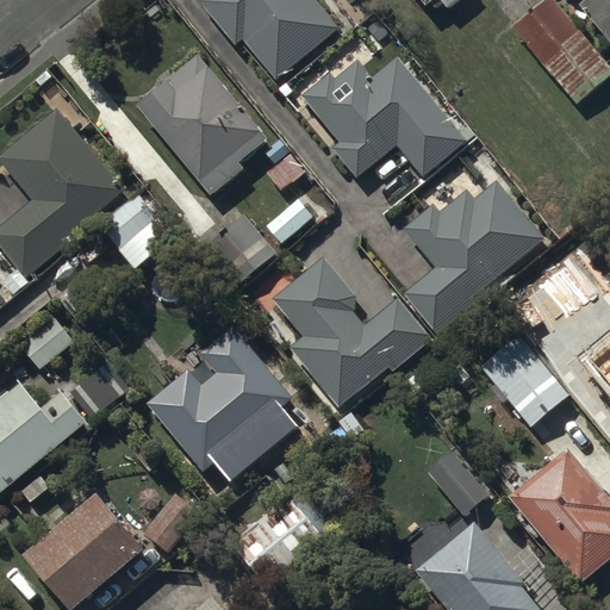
[(200,0),(237,44),(244,38),(275,78),(338,26),(316,0),(200,0)]
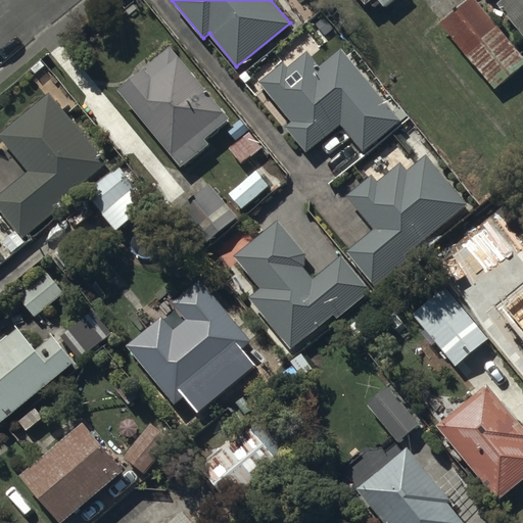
[(522,64),(522,55),(478,0),(466,0),(440,20),(494,88),(522,64)]
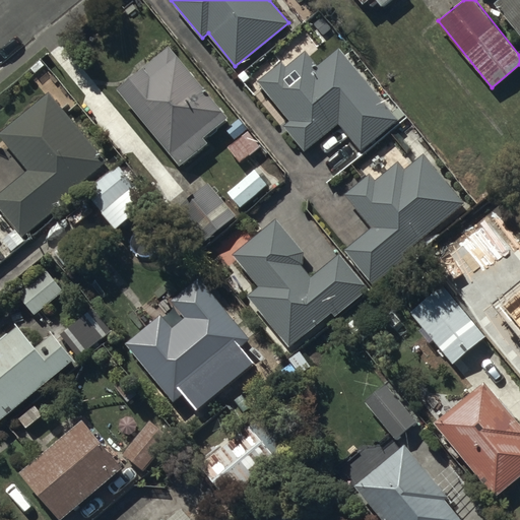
[(519,0),(496,0),(494,2),(519,34),(519,0)]
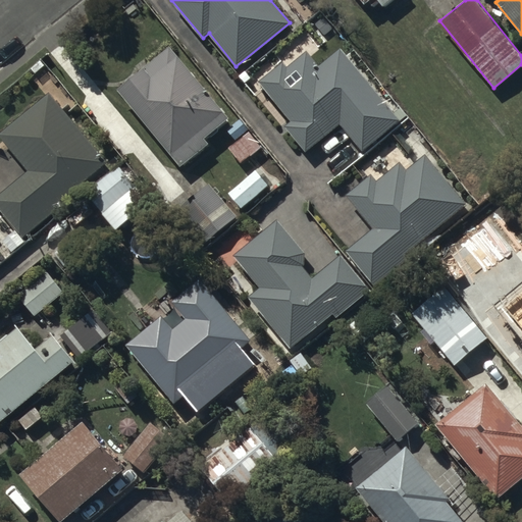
[(171,44),(118,88),(181,165),(209,142),(205,136),(229,115),(171,44)]
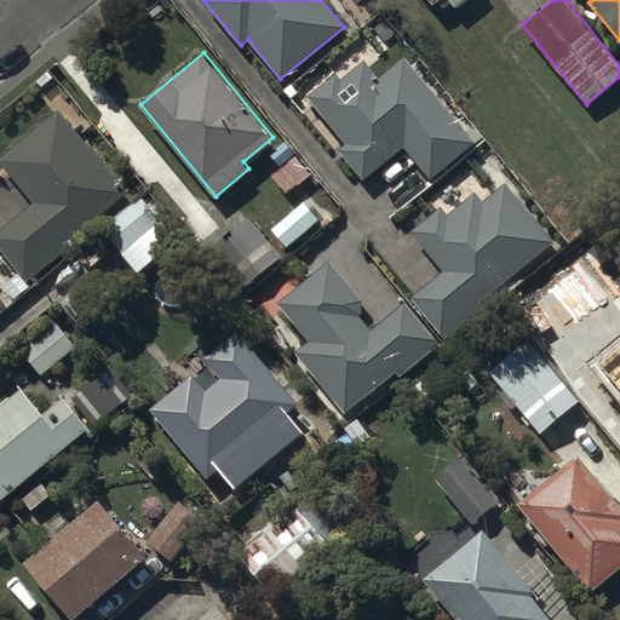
[(338,72),(309,96),(346,142),(338,148),(363,178),(405,145),(431,177),(482,136),(475,126),(469,132),(406,53),(379,75),(366,58),(342,76),(338,72)]
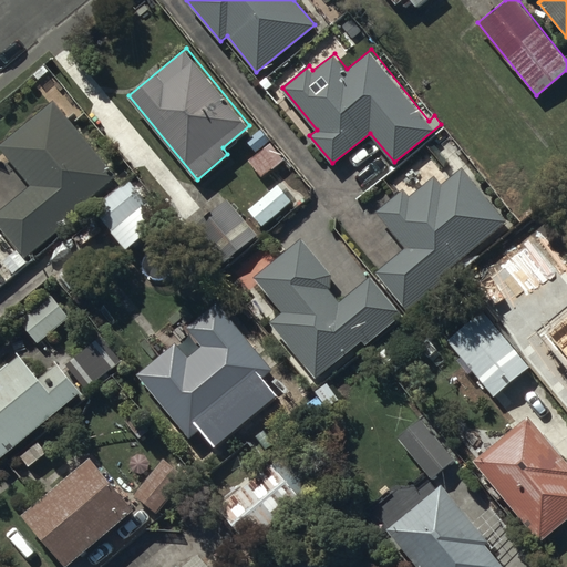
[(116,174),(54,99),(0,143),(0,145),(31,184),(0,209),(0,225),(26,256),(75,215),(72,210),(116,174)]
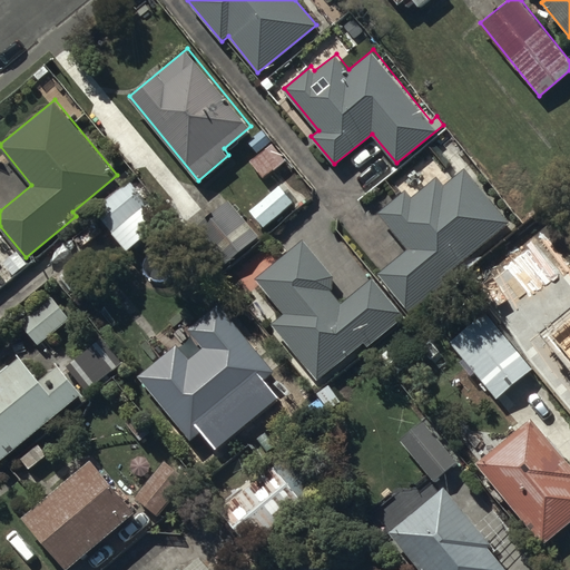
[(286,160),(273,141),(249,159),(263,178),(286,160)]
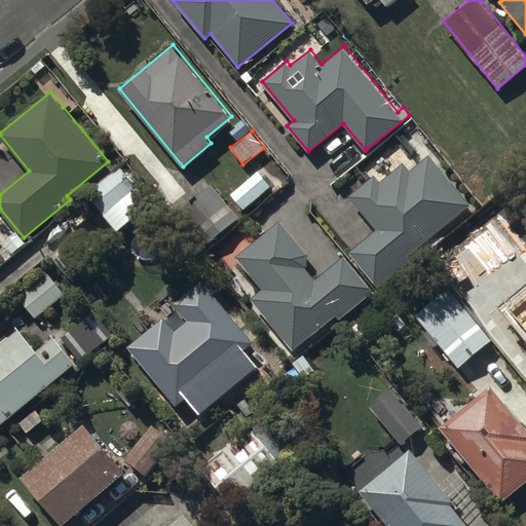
[(352,250),(379,282),(474,204),(431,152),(411,168),(405,161),(381,181),(375,174),(350,194),(378,229),(352,250)]
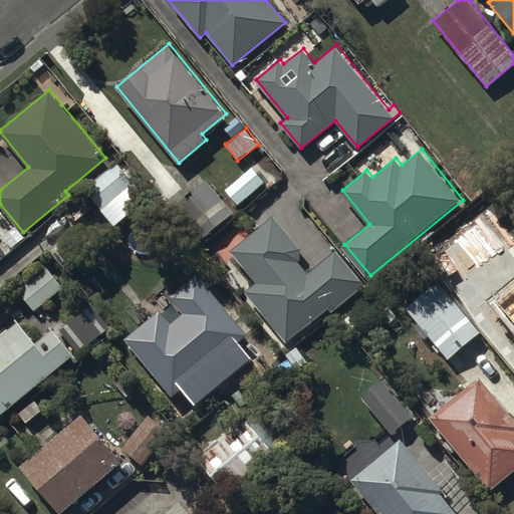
[(135,180),(118,161),(85,188),(116,225),(154,194),(140,177),(135,180)]
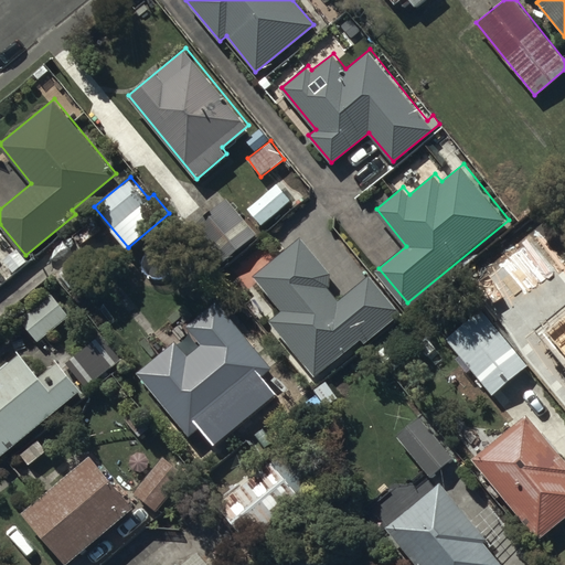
[(257,232),(227,196),(190,228),(221,264),(257,232)]
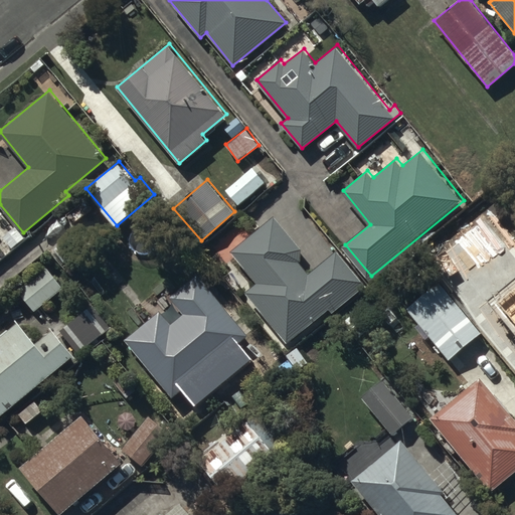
[(514,216),(497,193),(449,229),(475,261),(514,229),(514,216)]
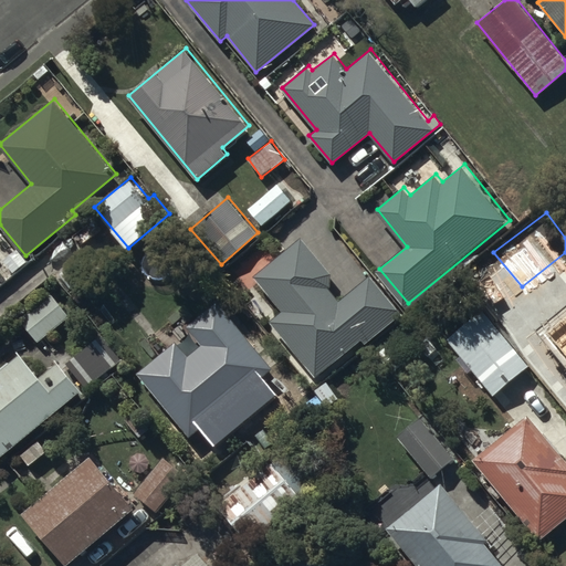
[(283,312),(271,321),(314,377),(363,339),(365,343),(404,314),(373,273),(336,301),(327,287),(337,280),(305,237),(254,275),(283,312)]
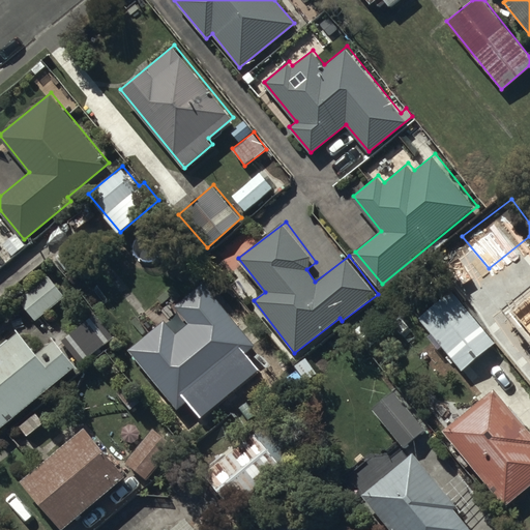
[(66,294),(49,274),(19,300),(35,320),(66,294)]
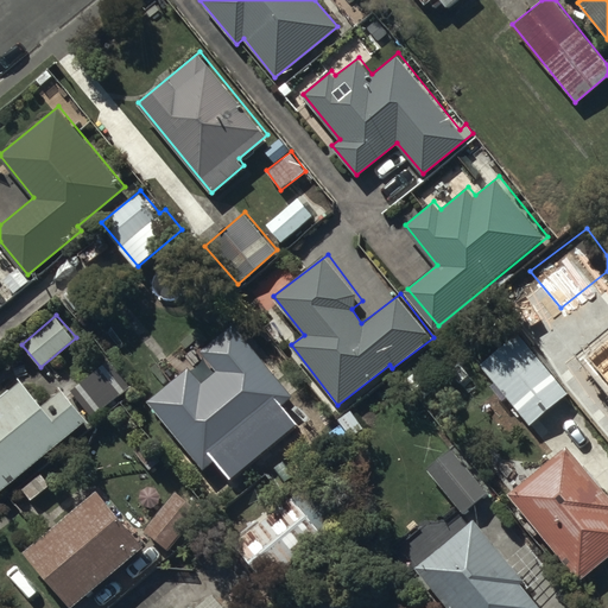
[(190,363),(147,399),(204,469),(208,467),(214,474),(221,468),(215,460),(258,424),(268,437),(292,419),(279,404),(292,394),(234,323),(201,349),(208,359),(195,369),(190,363)]
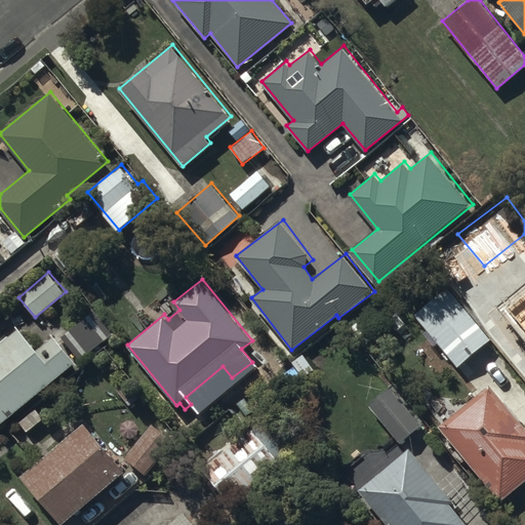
[(448,286),(414,314),(457,366),(491,338),(448,286)]
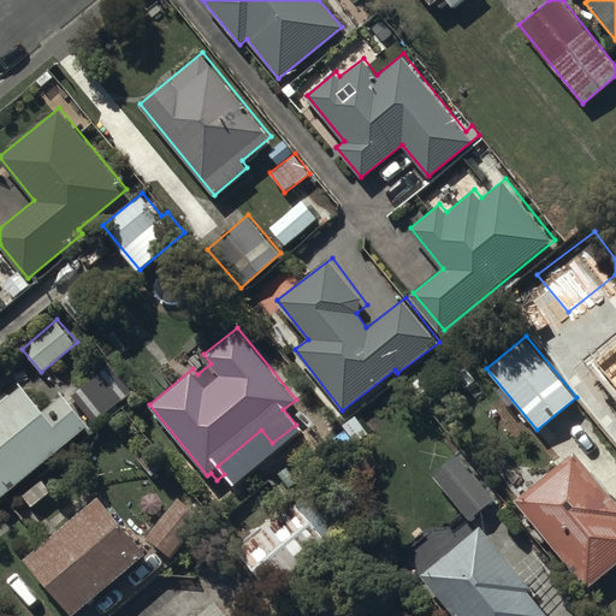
[(135,389),(112,362),(72,395),(94,421),(98,418),(104,425),(117,413),(112,408),(135,389)]
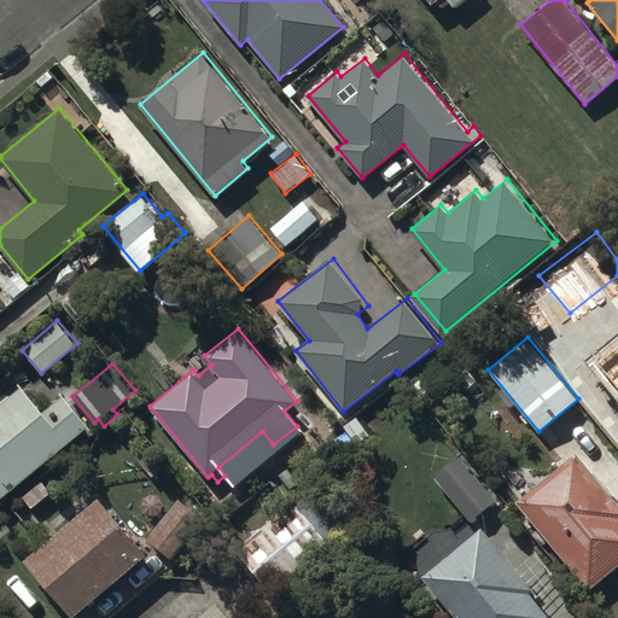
[(44,412),(21,384),(0,401),(0,497),(89,425),(64,395),(44,412)]
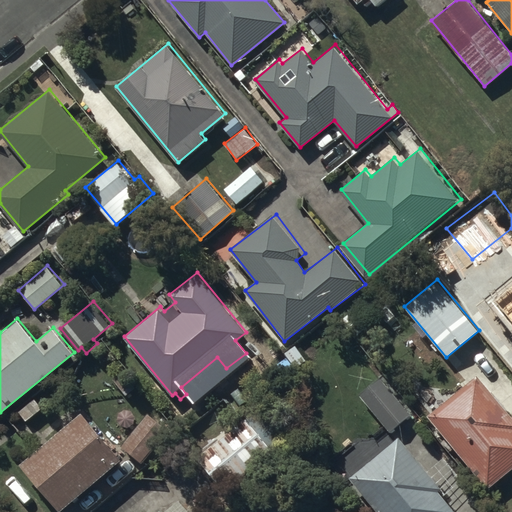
[(511,414),(479,373),(428,414),(487,488),(511,467),(511,414)]
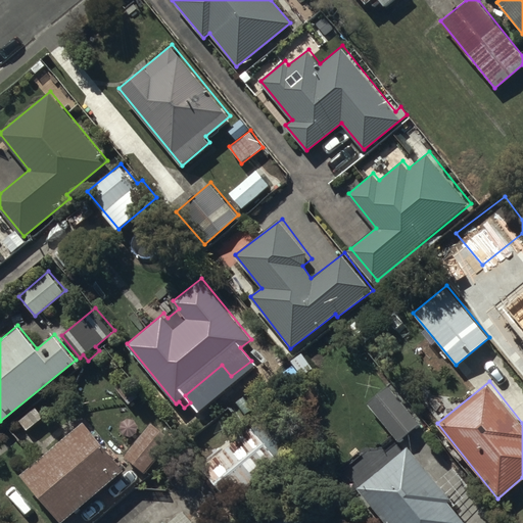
[(393,388),(371,407),(398,440),(421,423),(393,388)]
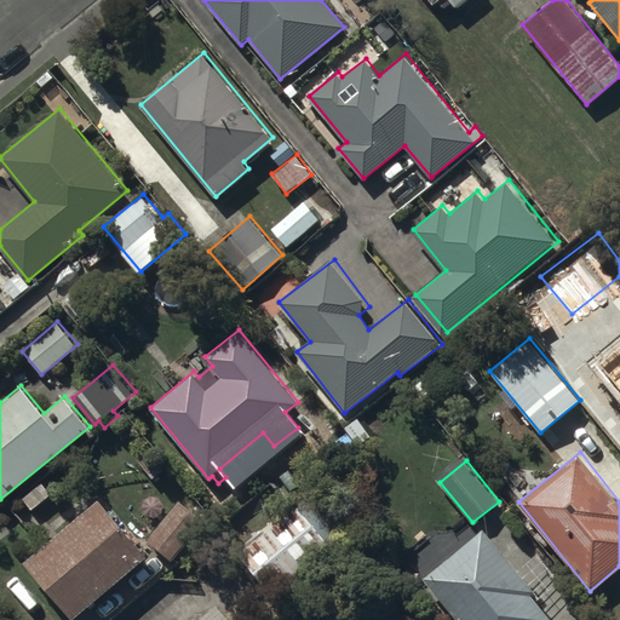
[(149,556),(102,499),(26,562),(73,619),(149,556)]
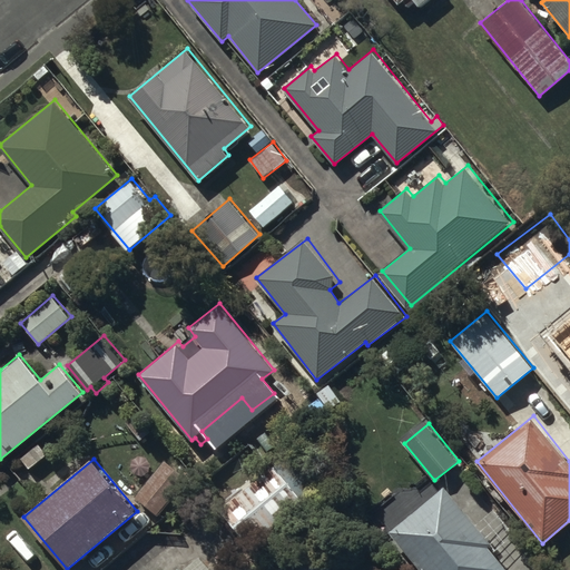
[(189,475),(167,459),(137,499),(159,516),(189,475)]
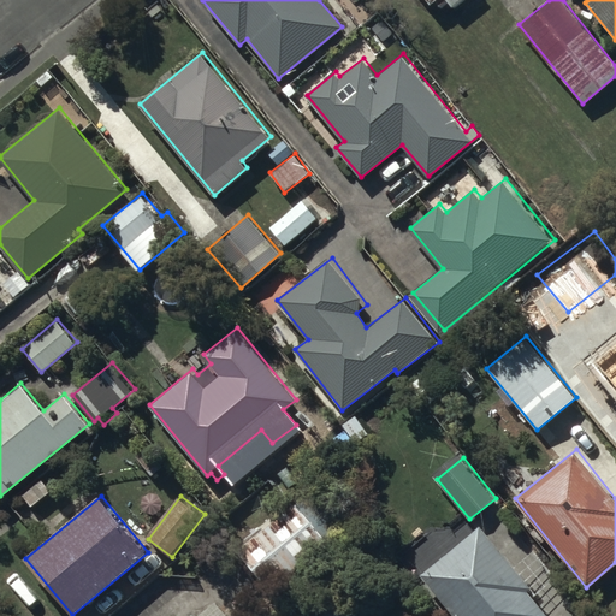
[(268,517),(236,545),(271,588),(329,542),(296,502),(272,521),(268,517)]
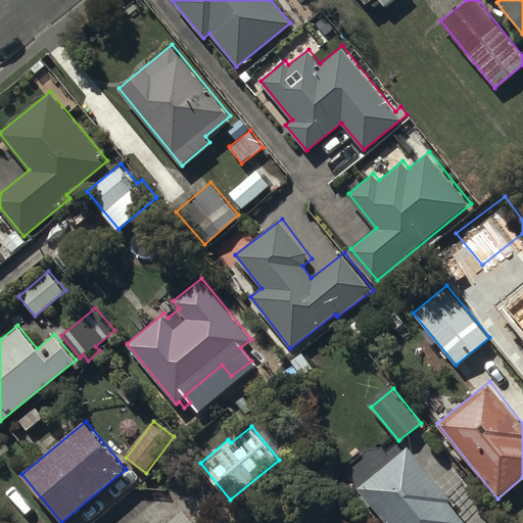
[(410,444),(359,486),(387,522),(465,522),(447,501),(453,497),(410,444)]
